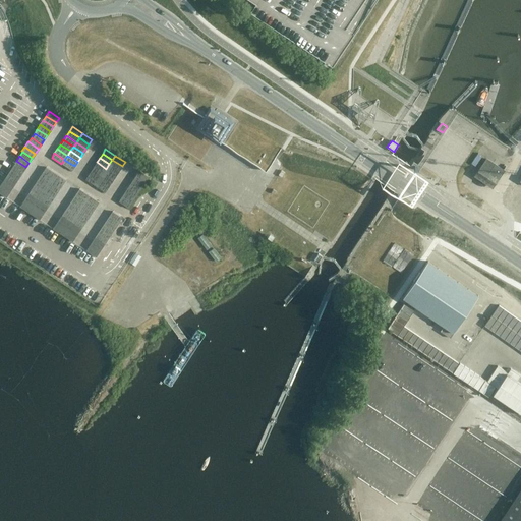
[(485,159),(474,175),(493,187),(504,170),(485,159)]
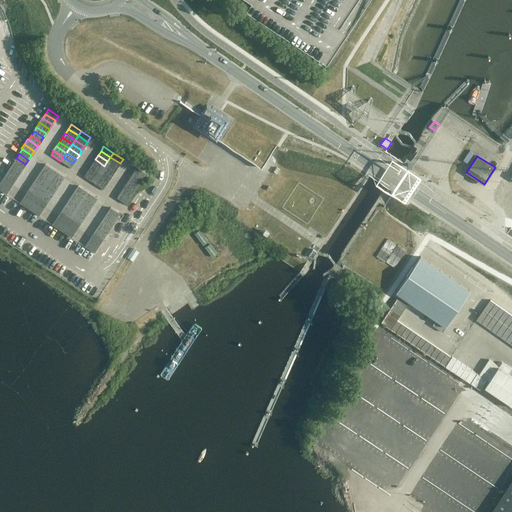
[(73,163),(63,157),(60,161),(70,168),(73,163)]
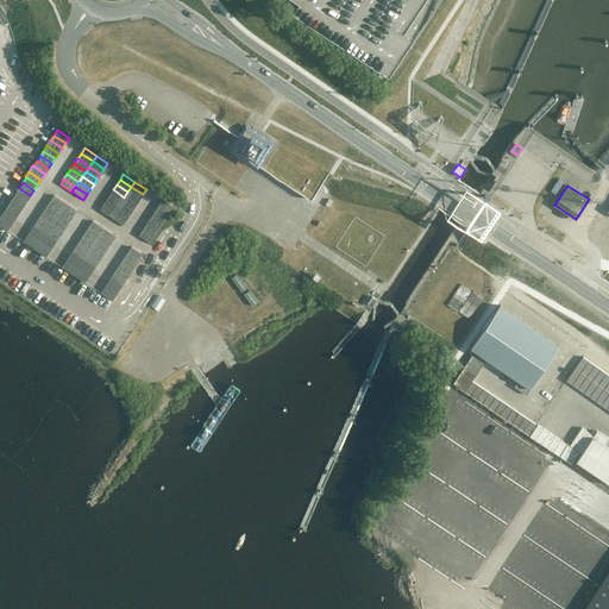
[(143,194),(131,187),(127,192),(139,200),(143,194)]
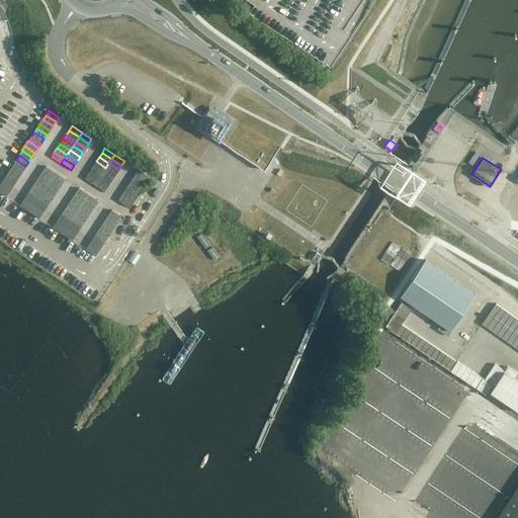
[(16,160),(13,164),(23,170),(25,166),(16,160)]
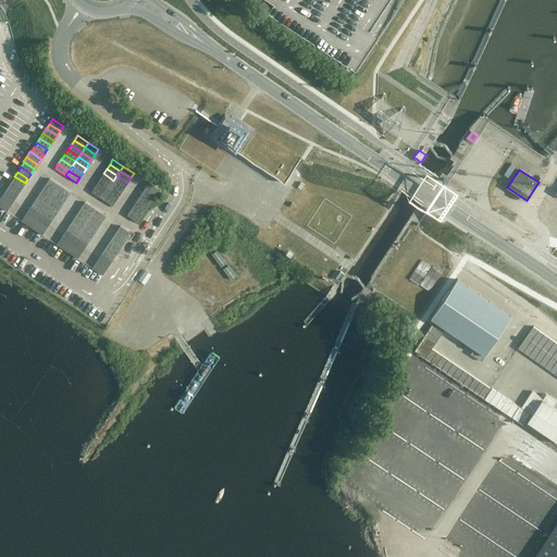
[(113,181),(103,173),(100,178),(110,185),(113,181)]
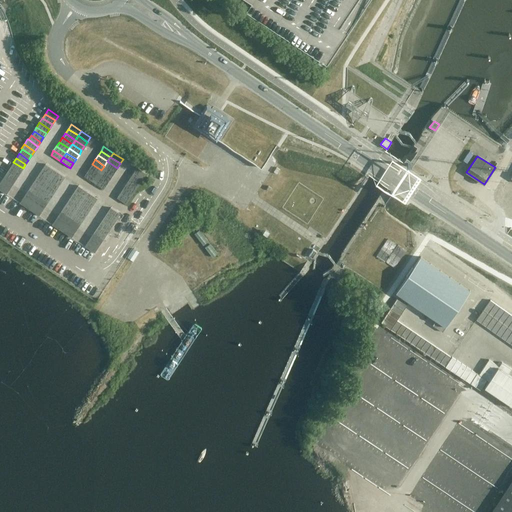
[(117,168),(107,161),(104,166),(114,172),(117,168)]
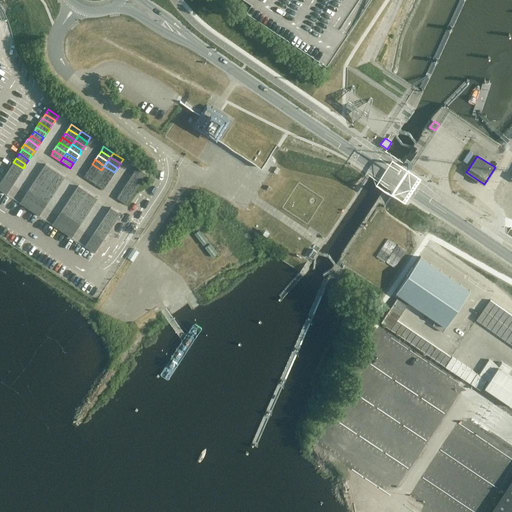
[(13,162),(10,166),(20,173),(23,168),(13,162)]
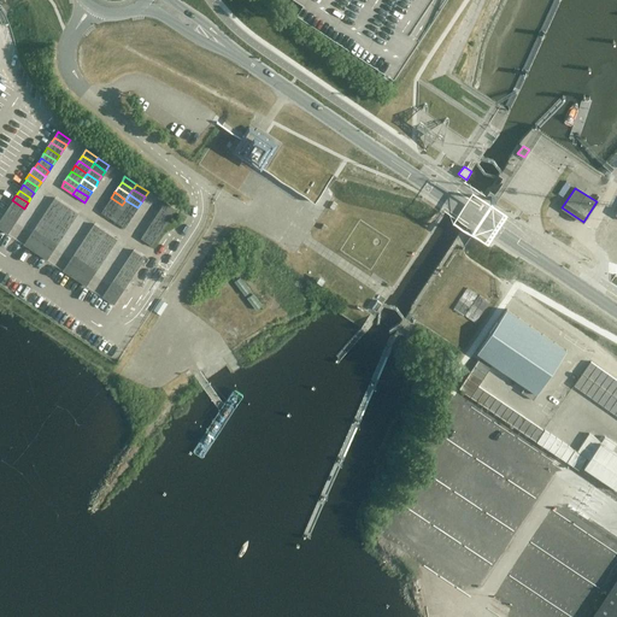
[(65,206),(53,198),(50,203),(62,211),(65,206)]
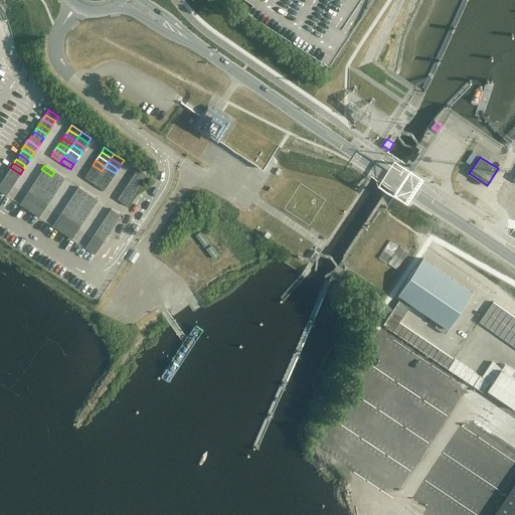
[(102,171),(93,165),(90,169),(100,175),(102,171)]
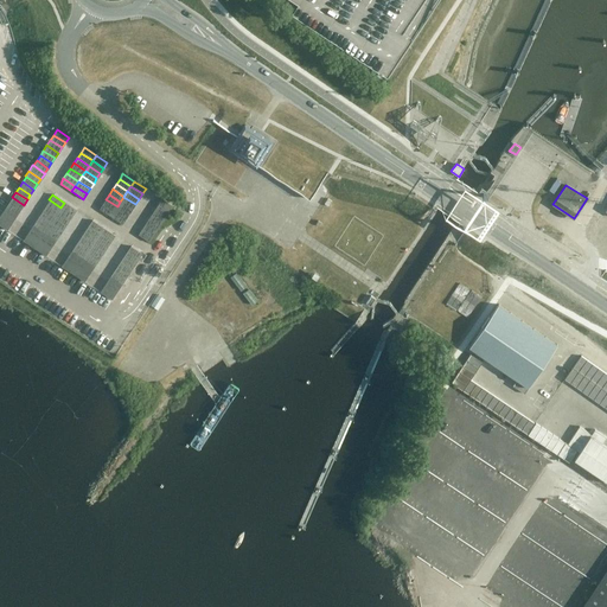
[(12,197),(8,203),(20,210),(24,205),(12,197)]
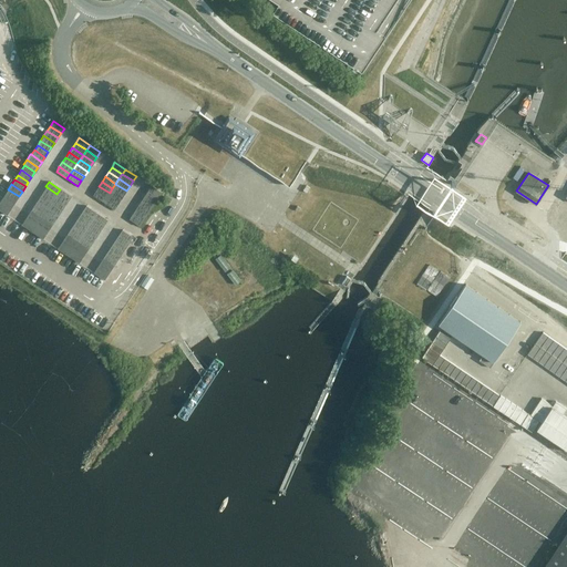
[(126,191),(115,184),(112,188),(123,195),(126,191)]
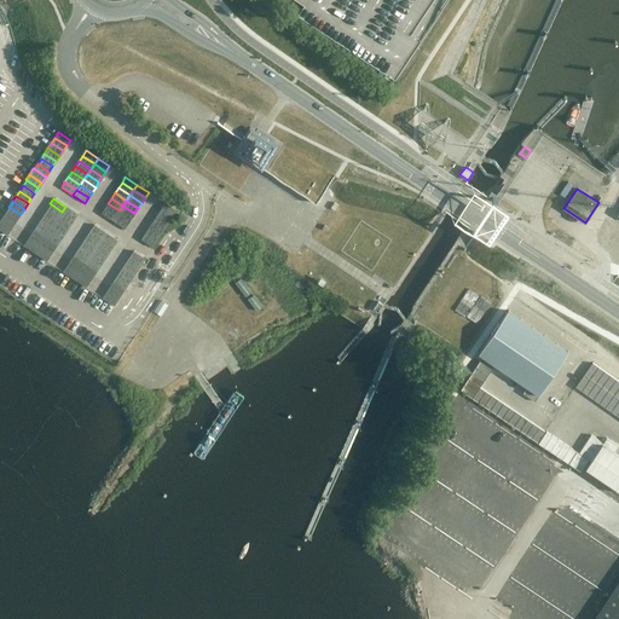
[(62,212),(50,203),(46,209),(58,217),(62,212)]
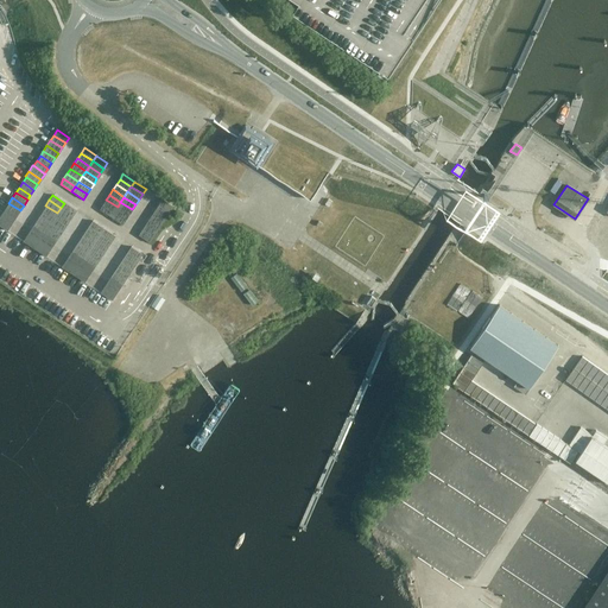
[(118,207),(106,200),(102,204),(114,213),(118,207)]
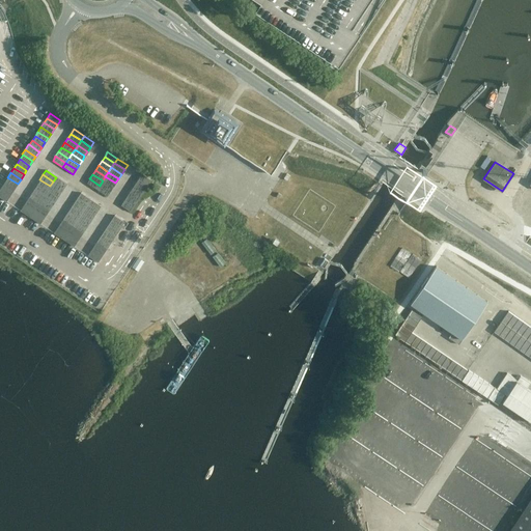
[(150,180),(141,174),(138,178),(148,186),(150,180)]
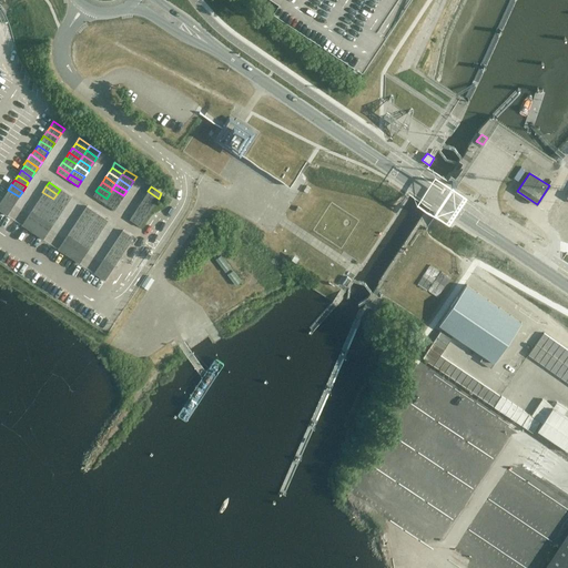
[(123,195),(112,189),(110,193),(120,201),(123,195)]
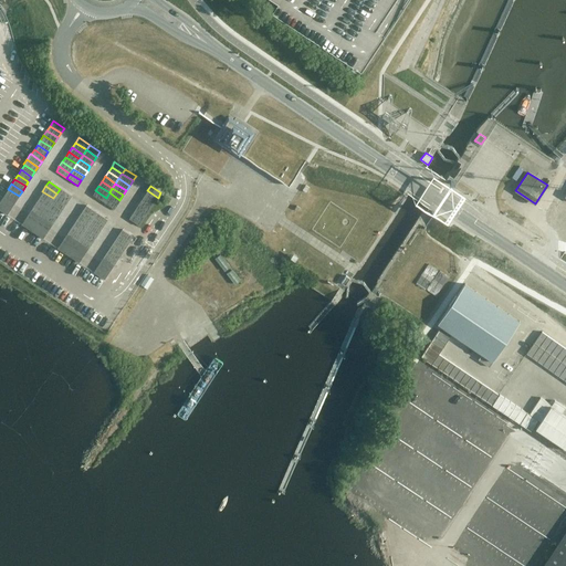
[(8,189),(4,194),(16,200),(19,196),(8,189)]
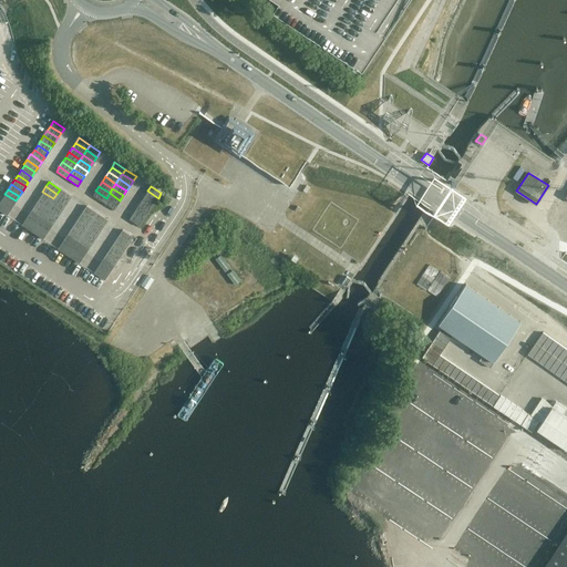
[(71,196),(60,189),(57,194),(68,200),(71,196)]
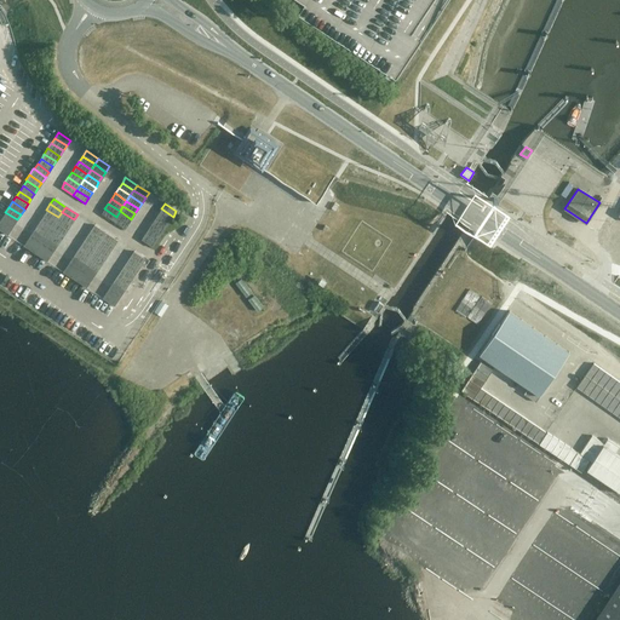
[(116,217),(104,208),(101,214),(113,222),(116,217)]
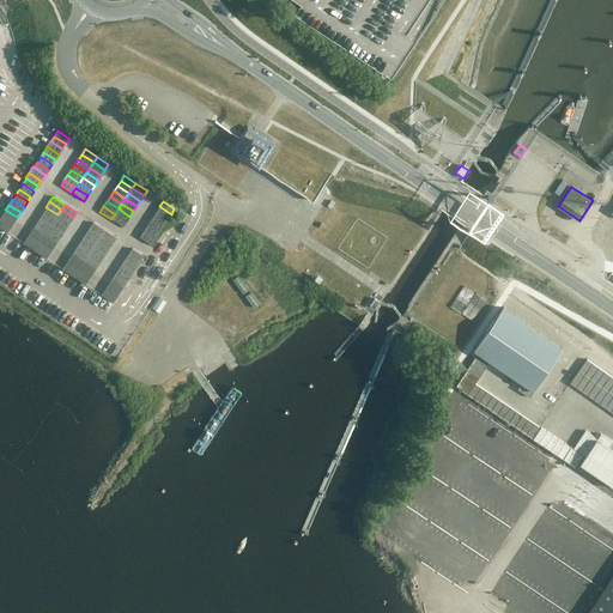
[(171,214),(159,206),(156,211),(168,219),(171,214)]
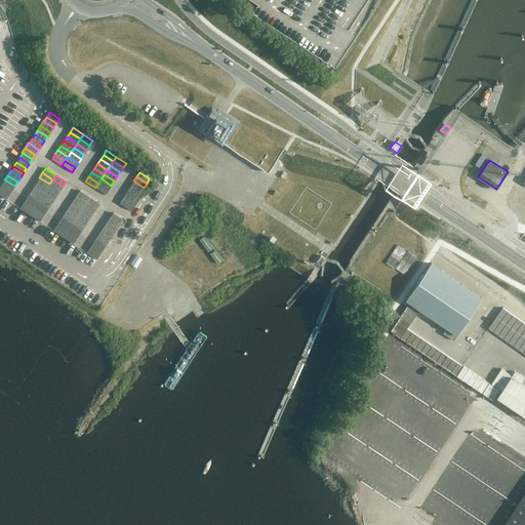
[(49,184),(39,177),(37,182),(46,189),(49,184)]
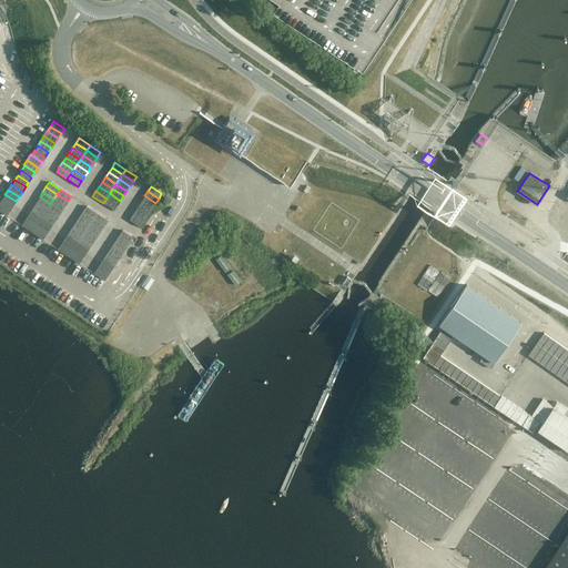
[(120,201),(110,193),(107,199),(117,205),(120,201)]
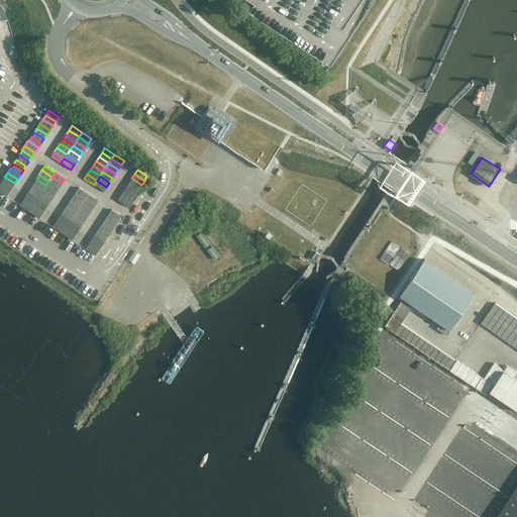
[(4,177),(1,181),(11,188),(14,183),(4,177)]
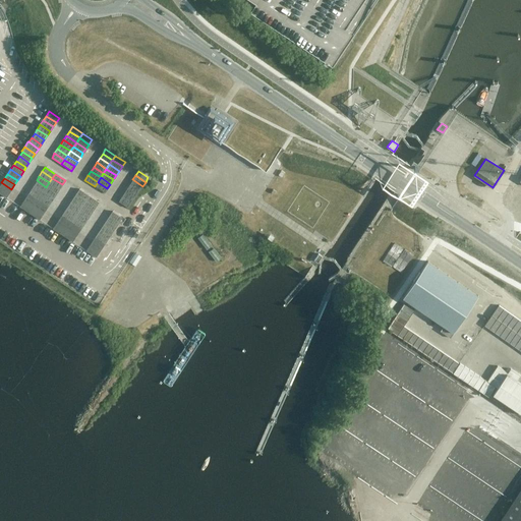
[(62,184),(52,178),(49,182),(59,189),(62,184)]
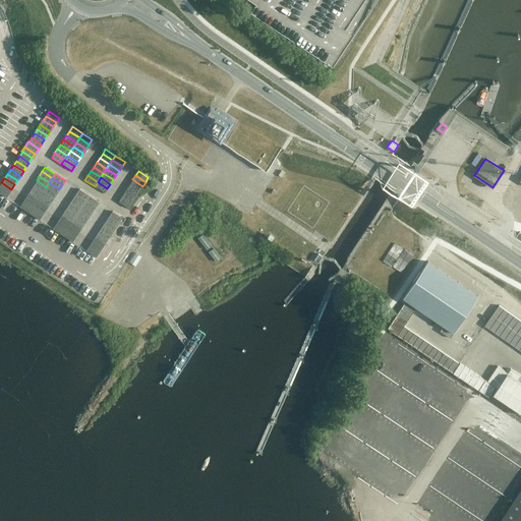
[(142,186),(132,179),(129,184),(139,190),(142,186)]
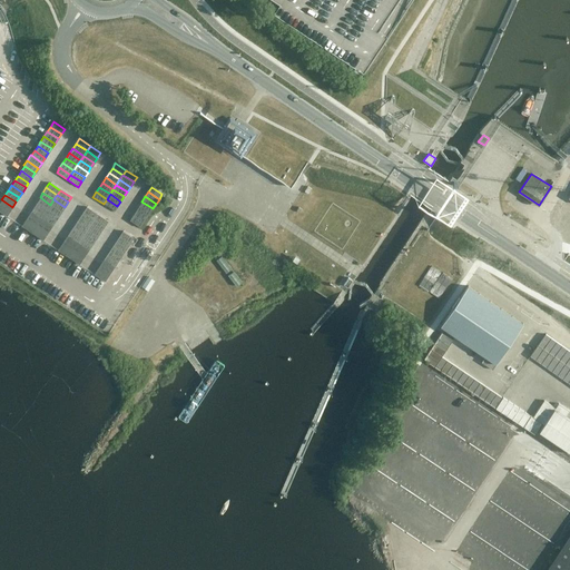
[(50,205),(40,197),(37,202),(47,209),(50,205)]
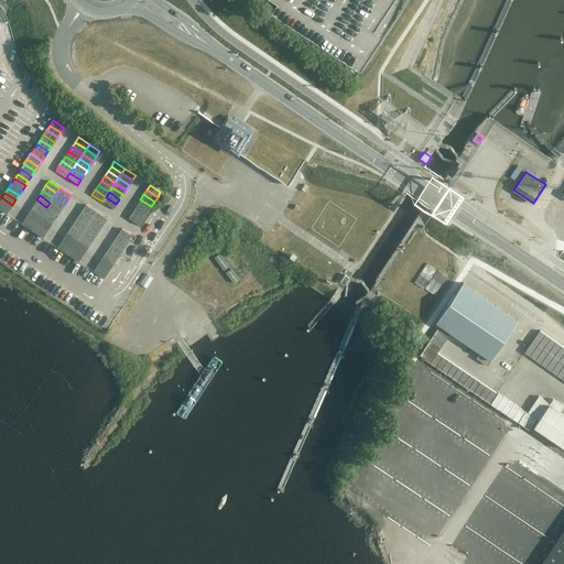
[(1,197),(0,198),(0,203),(9,209),(12,205),(1,197)]
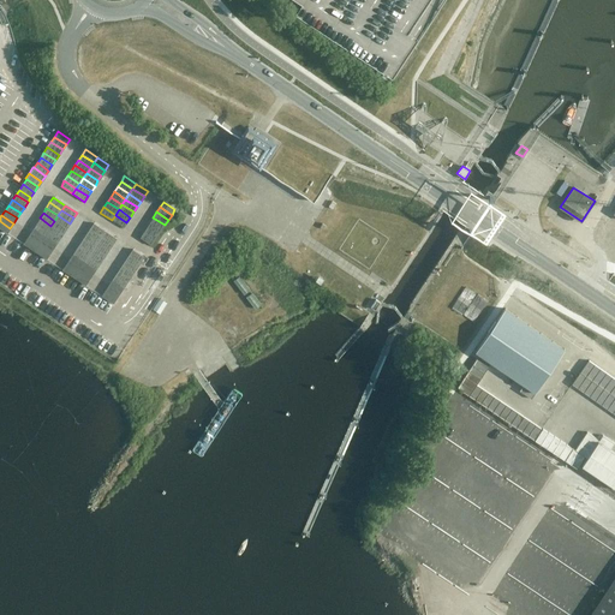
[(70,224),(58,215),(54,221),(66,228),(70,224)]
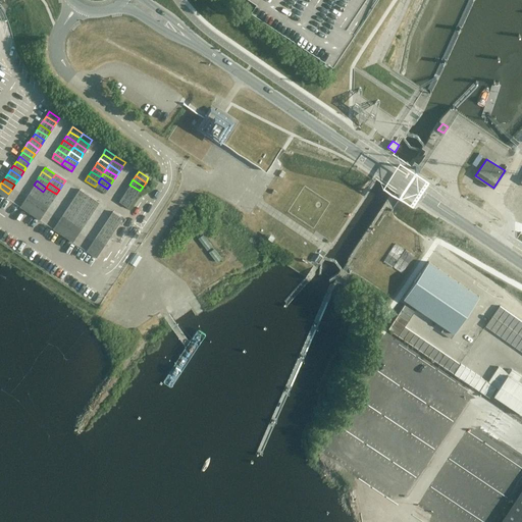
[(107,189),(98,183),(95,187),(104,193),(107,189)]
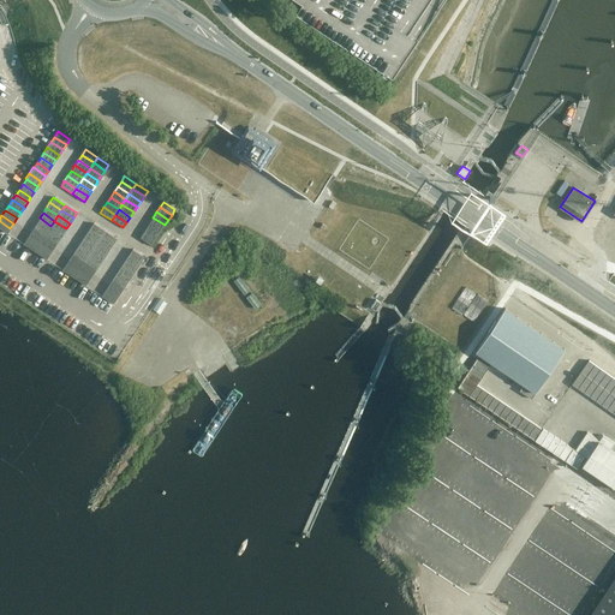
[(51,226),(40,218),(36,224),(47,231),(51,226)]
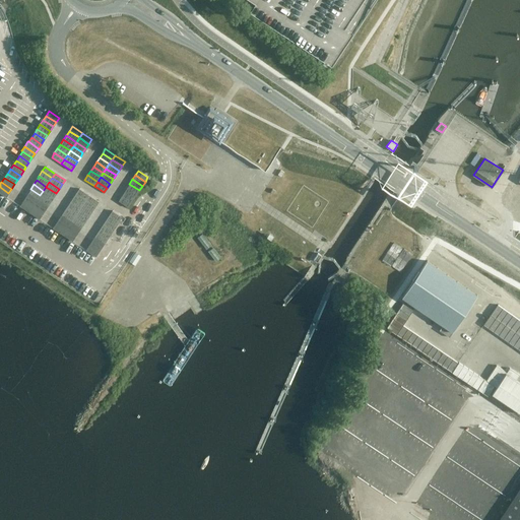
[(139,190),(129,184),(126,188),(136,195),(139,190)]
